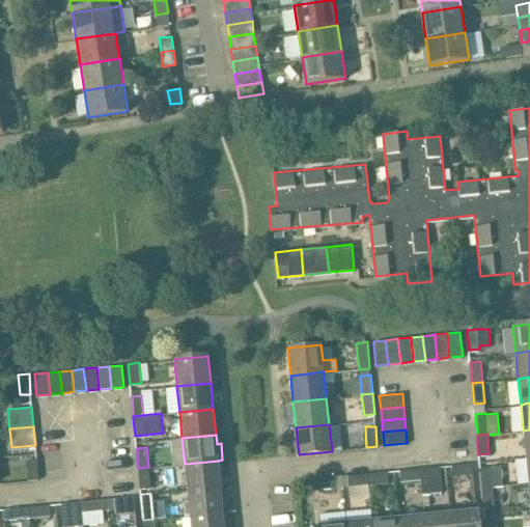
[(38,478),(36,456),(26,458),(28,479),(38,478)]
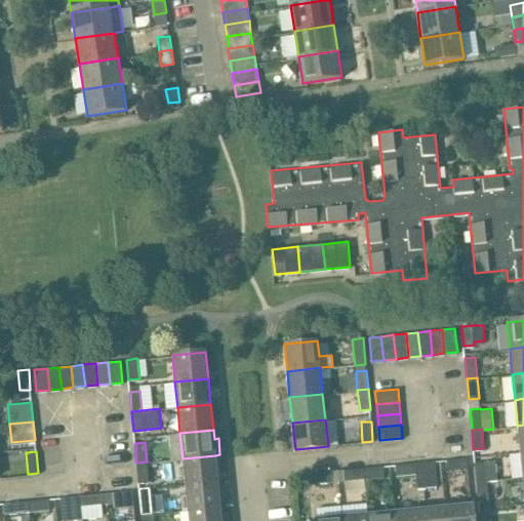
[(185,484),(218,481),(215,455),(183,458),(185,484)]
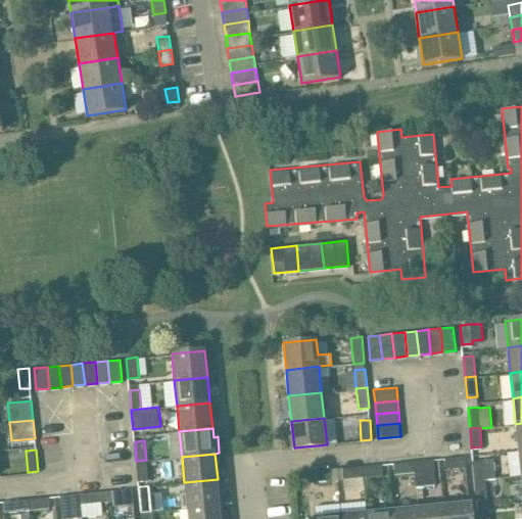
[(466,465),(465,456),(445,458),(446,467),(466,465)]
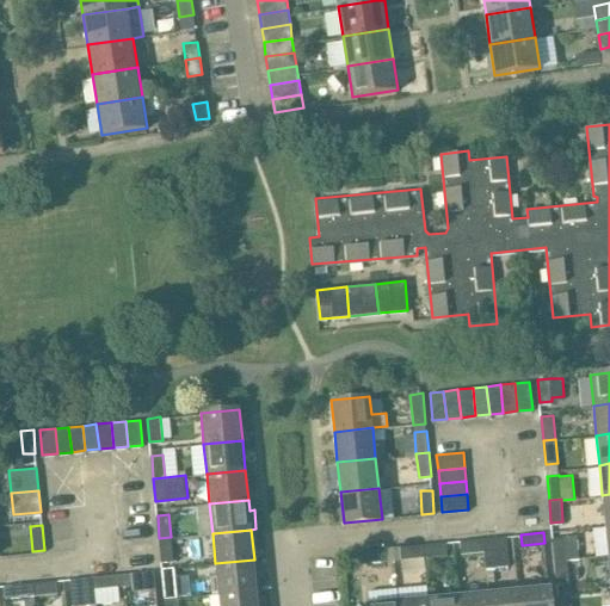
[(554,560),(567,558),(579,557),(577,535),(553,537),(554,560)]
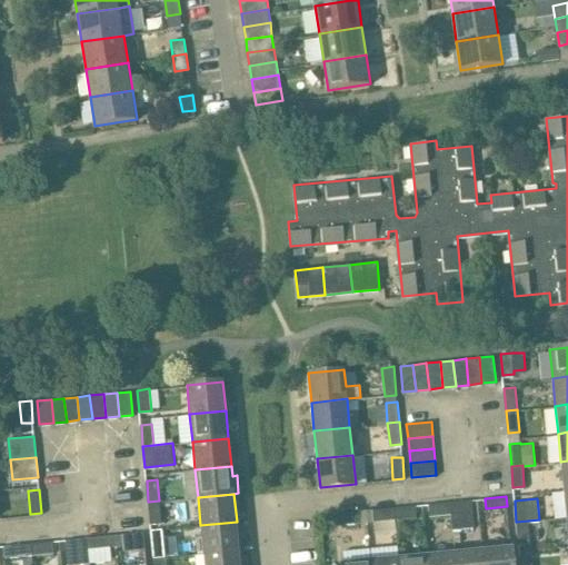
[(471,499),(450,502),(451,513),(454,527),(474,525),(471,499)]
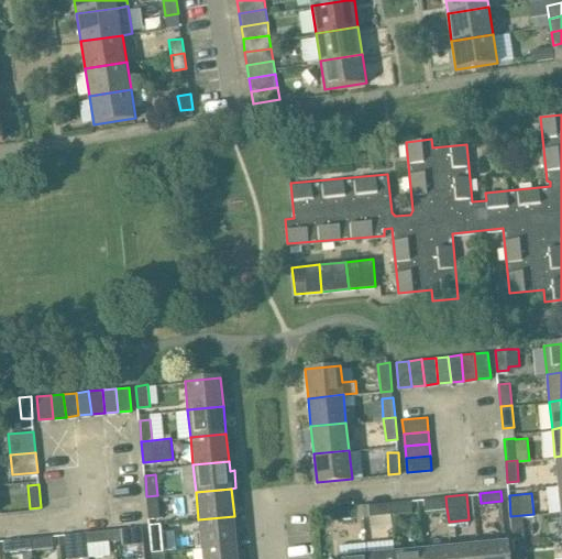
[(157,495),(147,496),(149,517),(160,516),(157,495)]
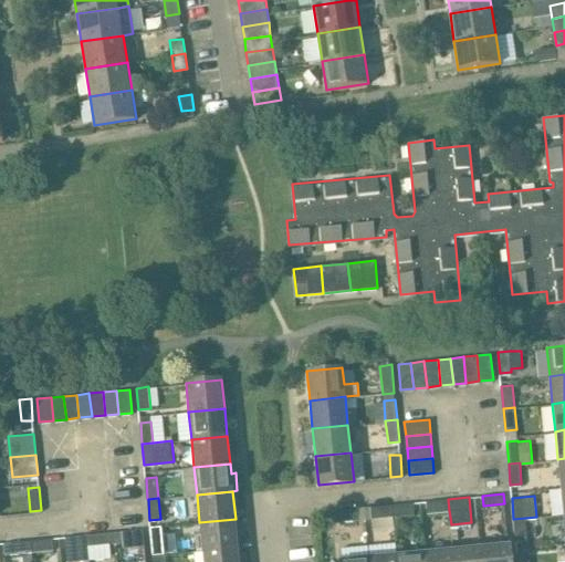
[(437,511),(449,510),(448,499),(427,501),(428,512),(437,511)]
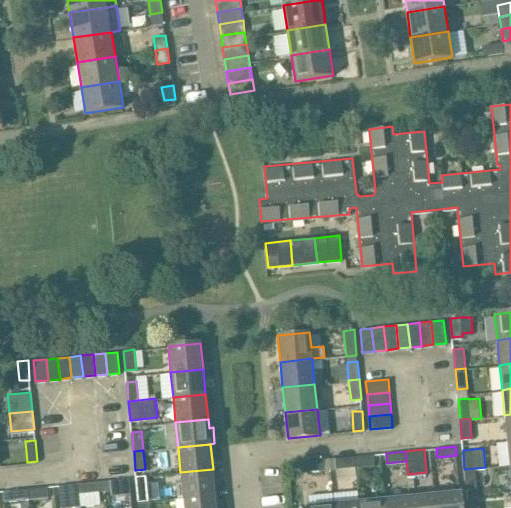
[(355,456),(356,466),(375,465),(374,454),(355,456)]
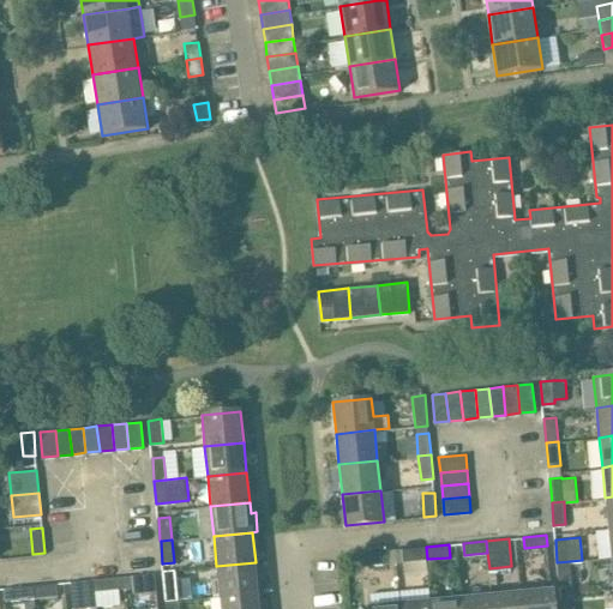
[(426,547),(402,549),(403,561),(410,561),(427,559),(426,547)]
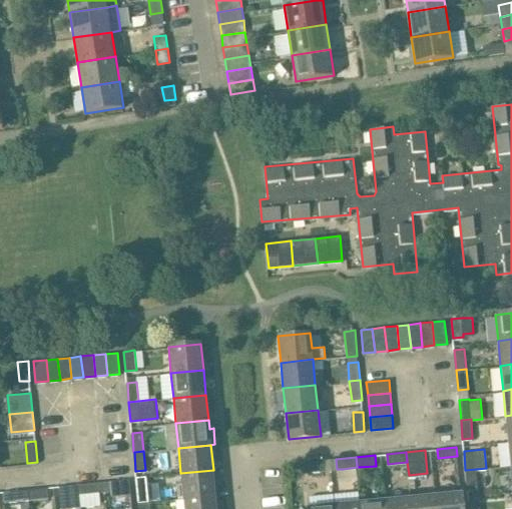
[(326,470),(325,460),(306,462),(306,472),(326,470)]
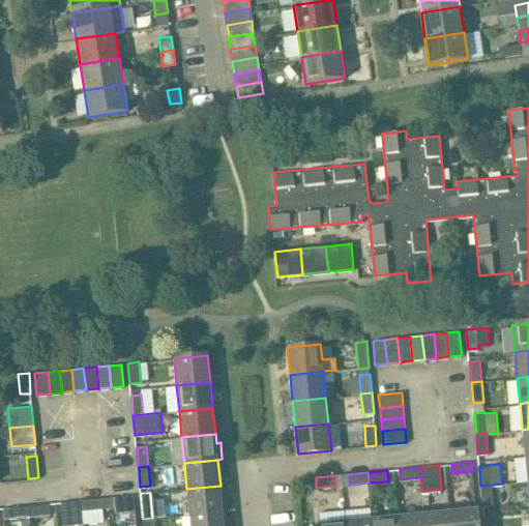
[(494,505),(492,485),(480,486),(482,506),(494,505)]
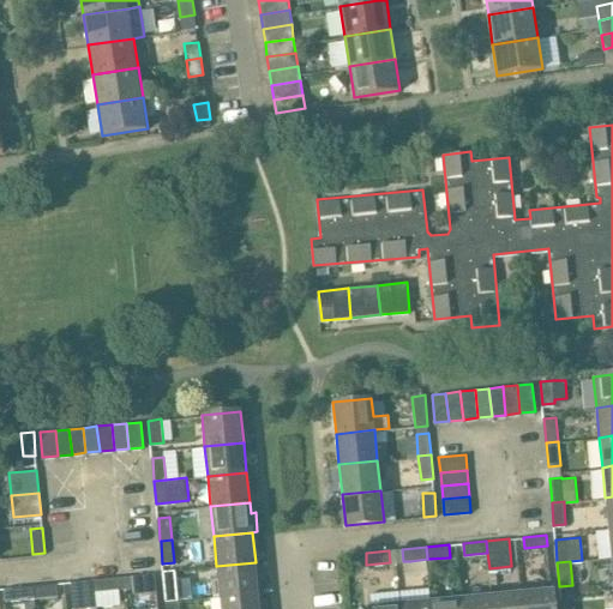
[(216,566),(220,596),(258,592),(256,562),(216,566)]
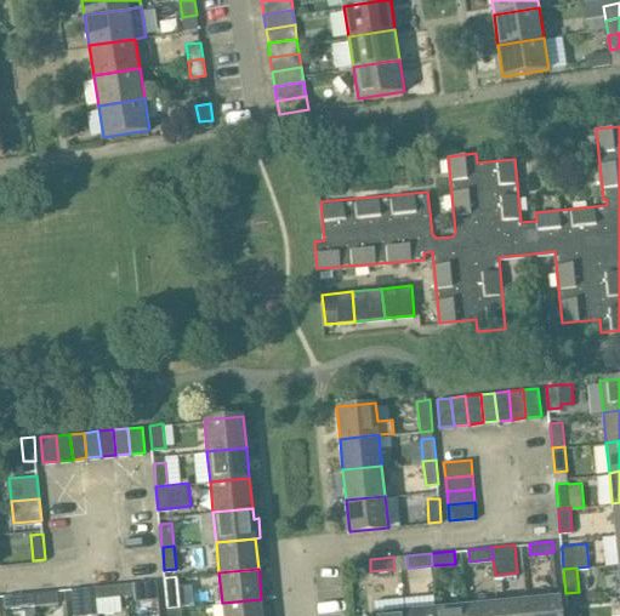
[(177,577),(165,579),(165,583),(169,608),(180,606),(191,605),(195,605),(193,583),(177,585),(177,577)]
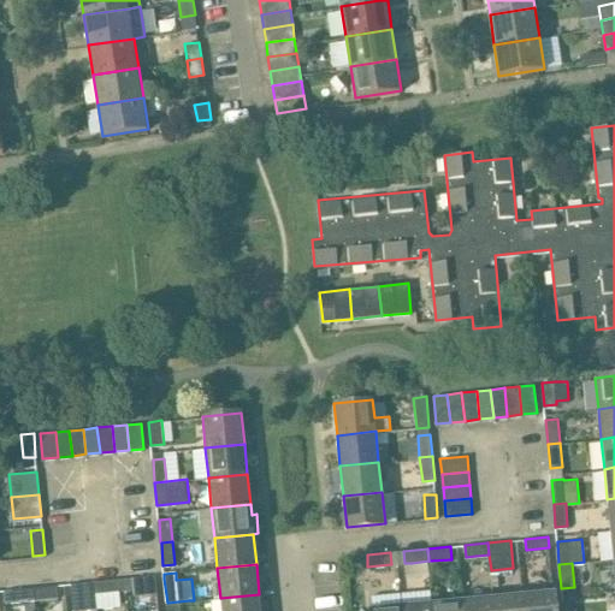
[(155,575),(131,577),(132,589),(155,587),(155,575)]
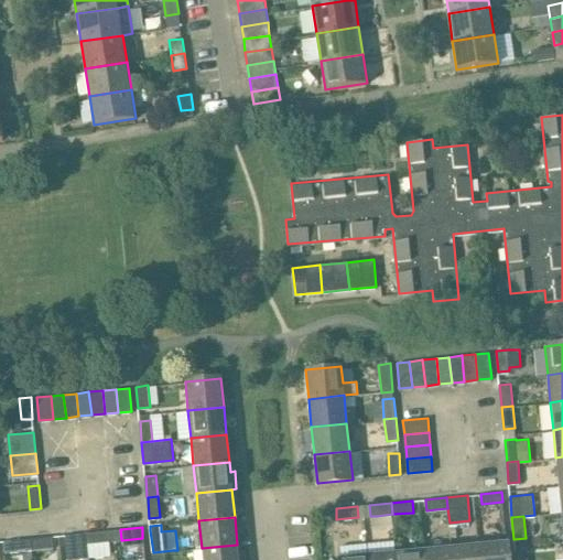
[(108,530),(87,532),(89,557),(111,555),(110,541),(109,530),(108,530)]
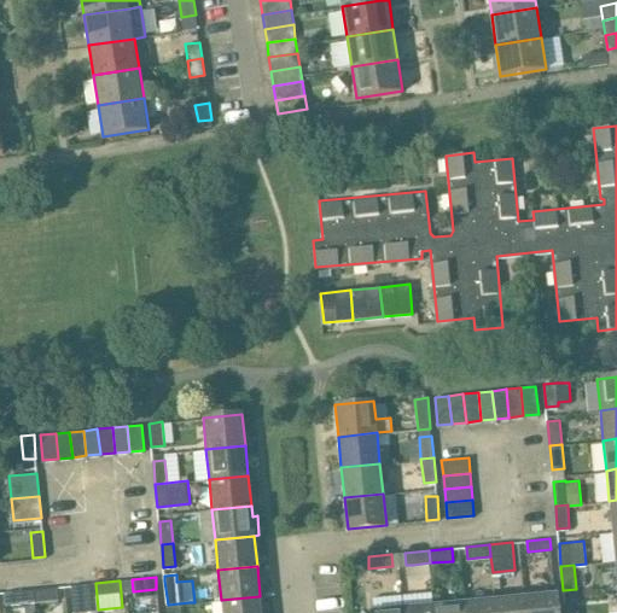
[(98,609),(95,583),(71,585),(73,597),(74,611),(98,609)]
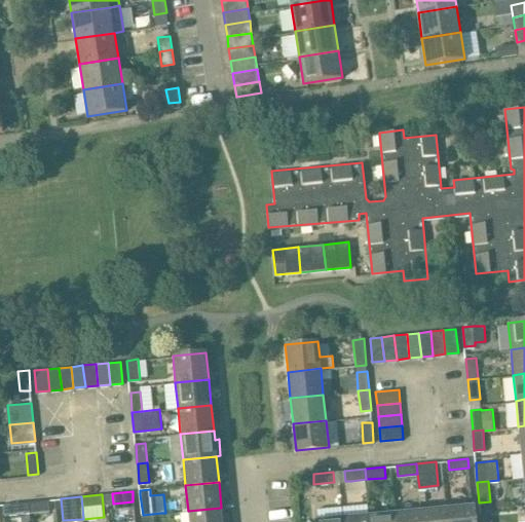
[(30,501),(31,512),(50,510),(49,499),(30,501)]
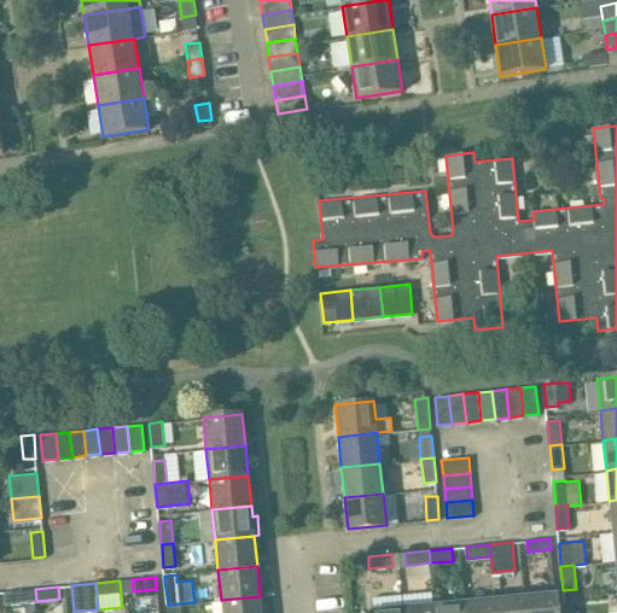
[(36,601),(35,589),(11,591),(12,603),(36,601)]
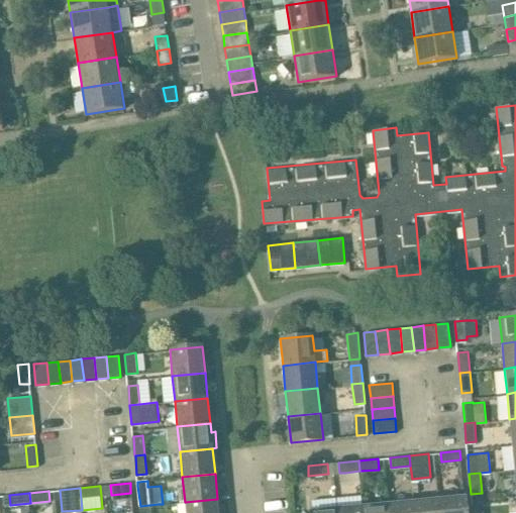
[(363,495),(337,498),(338,508),(338,512),(364,512),(364,505),(363,495)]
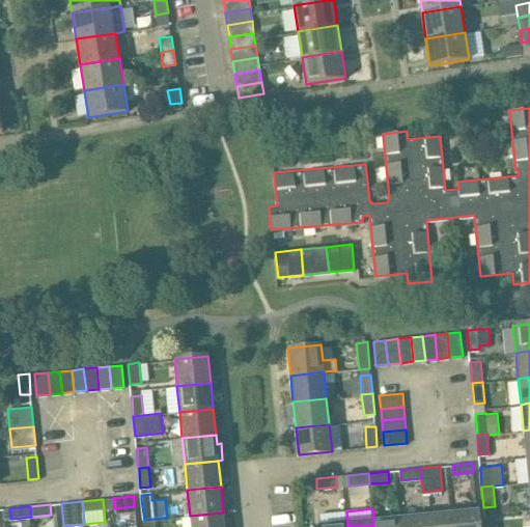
[(479,526),(477,509),(451,511),(452,526),(479,526)]
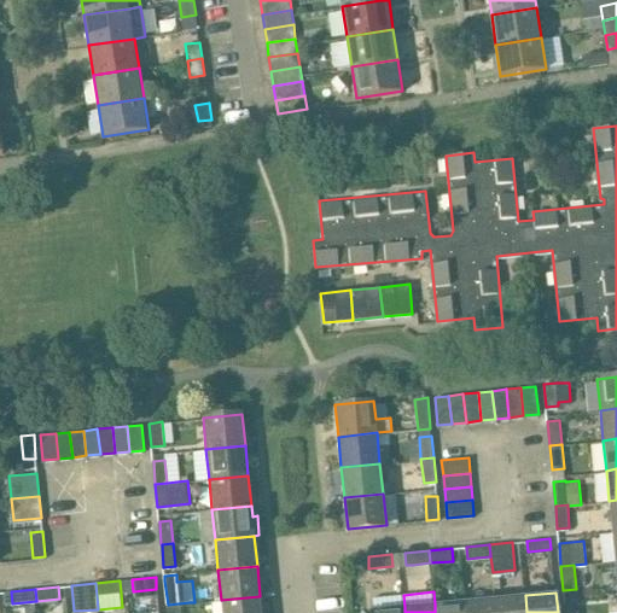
[(403,595),(372,597),(373,609),(373,612),(405,612),(405,607),(403,595)]
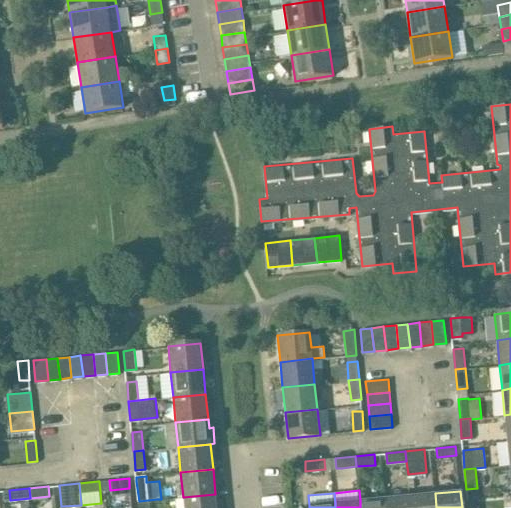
[(410,507),(436,507),(435,493),(410,495),(410,507)]
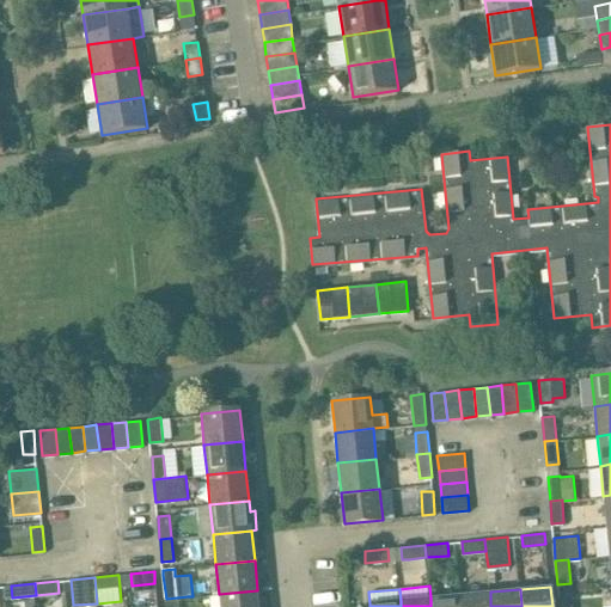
[(258,606),(257,590),(219,594),(219,606),(258,606)]
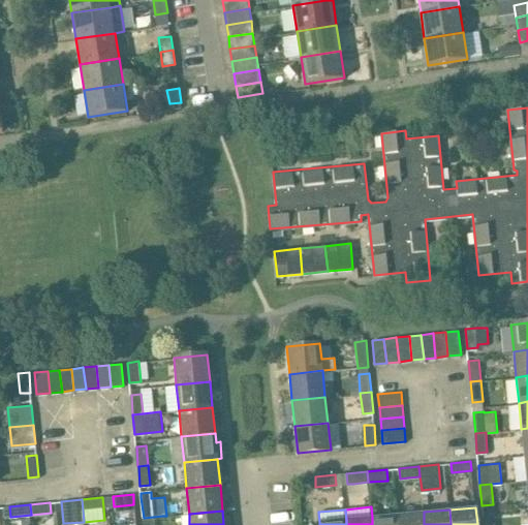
[(398,524),(424,524),(424,512),(398,515),(398,524)]
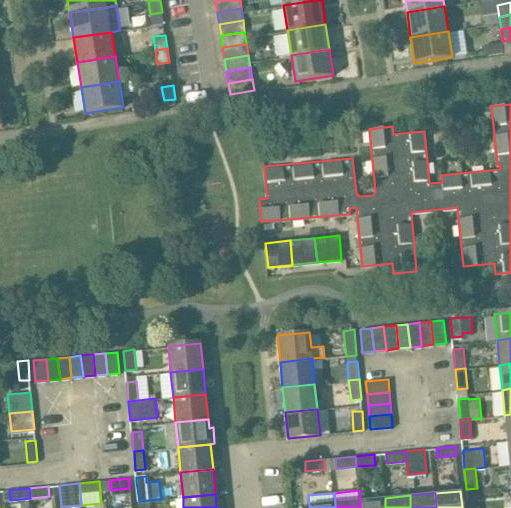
[(360,507),(385,507),(385,498),(360,500),(360,507)]
